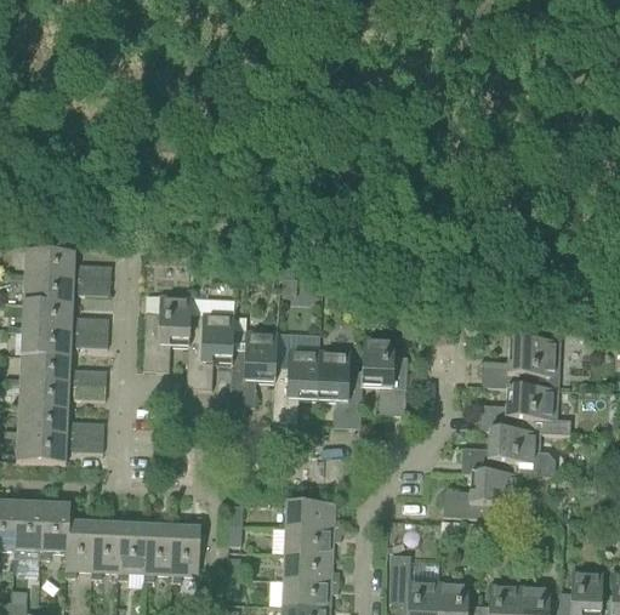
[(24,250),(23,278),(111,282),(111,266),(80,265),(79,268),(74,268),(74,252),(24,250)]
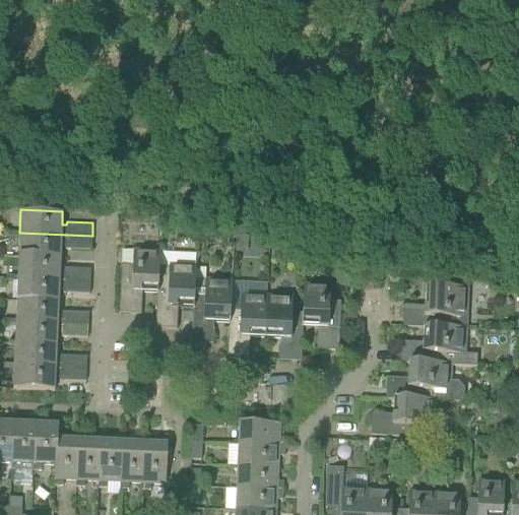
[(92,236),(19,233),(19,254),(60,256),(61,243),(66,243),(65,247),(91,248),(92,236)]
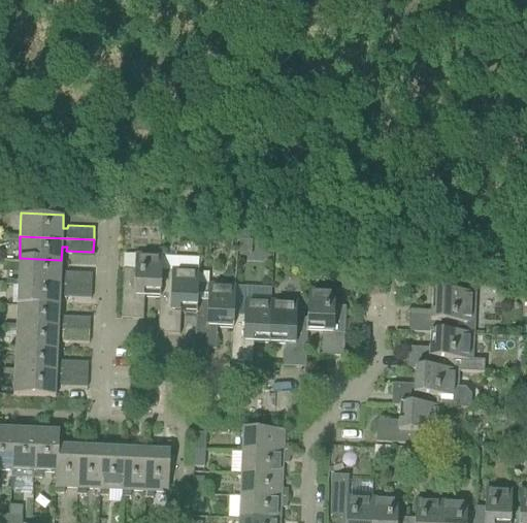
[(162,268),(163,253),(136,251),(135,267),(124,267),(122,316),(143,317),(144,294),(160,295),(162,268)]
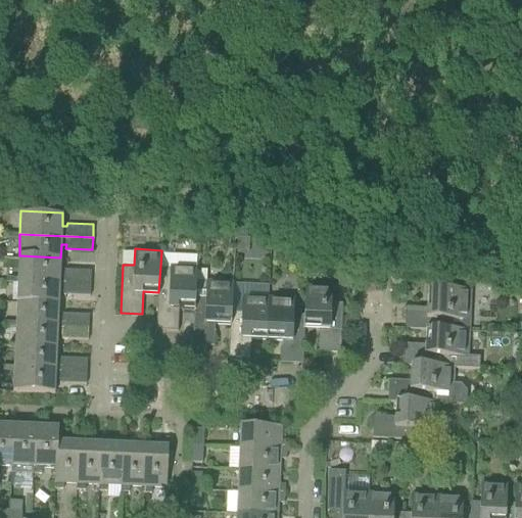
[(195,261),(195,252),(175,251),(175,260),(195,261)]
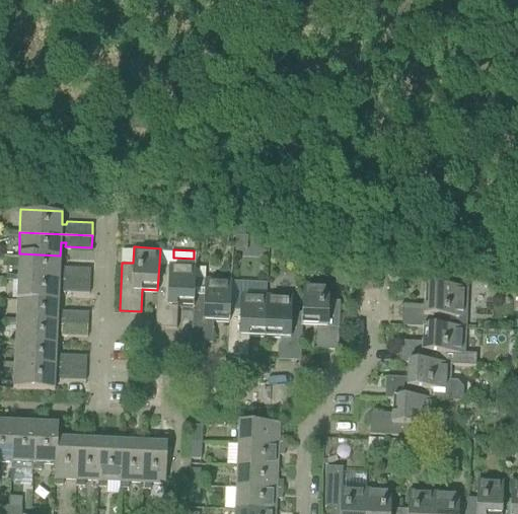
[(19,253),(18,276),(90,279),(90,267),(65,265),(64,269),(60,268),(60,255),(19,253)]
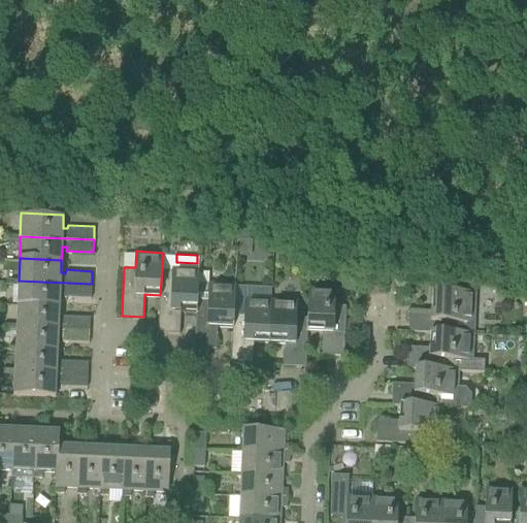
[(160,295),(158,331),(179,331),(180,309),(196,311),(197,311),(197,297),(198,297),(199,267),(172,266),(172,268),(162,268),(160,295)]
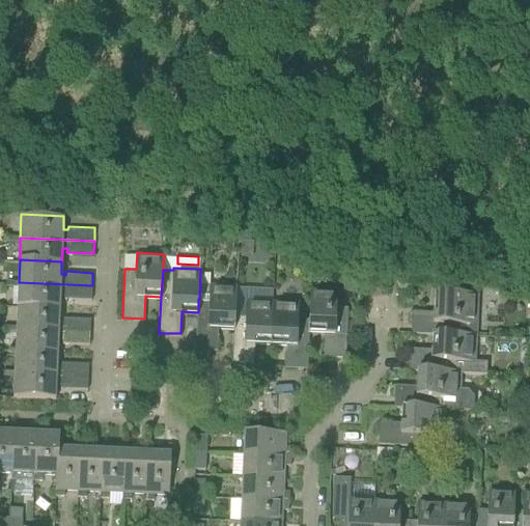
[(19,282),(18,304),(59,306),(60,293),(65,294),(64,297),(91,298),(92,285),(19,282)]
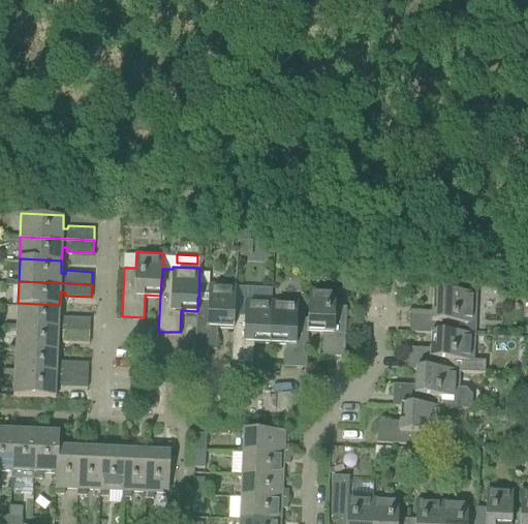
[(197,311),(196,311),(195,346),(217,347),(218,326),(234,327),(235,313),(236,283),(209,282),(209,299),(198,298),(197,298),(197,311)]
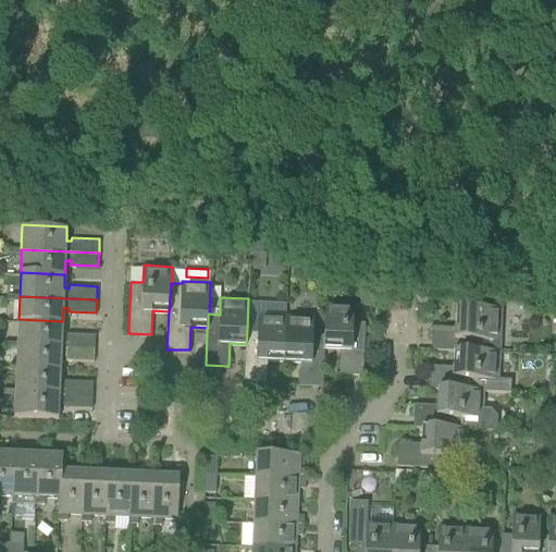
[(325,302),(324,333),(325,333),(324,347),(341,348),(340,371),(362,372),(366,320),(354,320),(354,303),(325,302)]
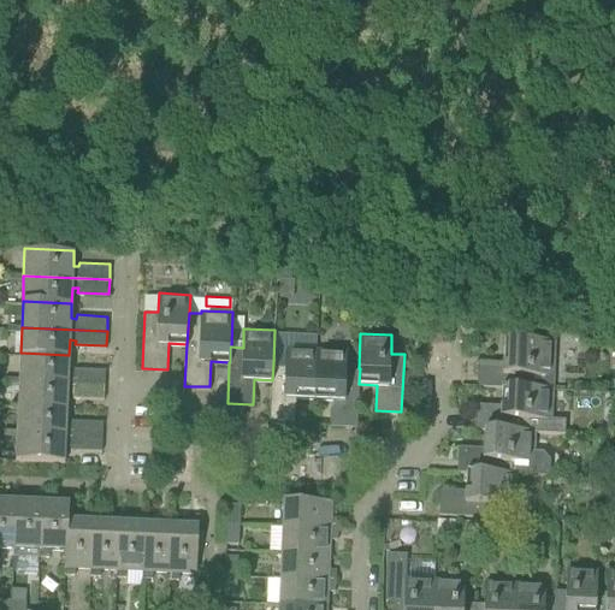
[(533,386),(533,385),(534,373),(554,374),(555,338),(504,336),(503,360),(478,359),(477,384),(502,385),(533,386)]
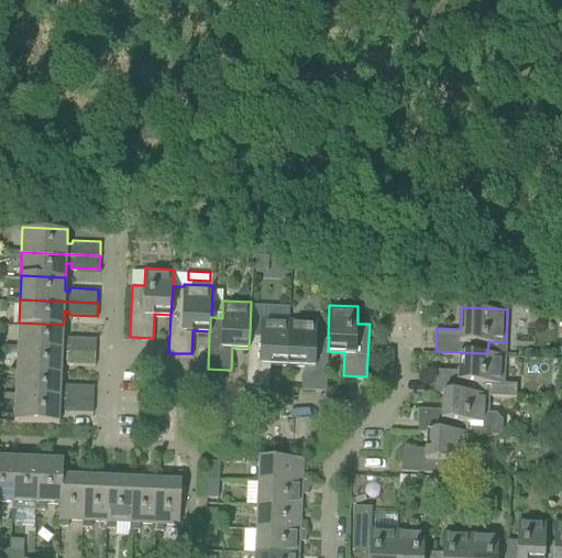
[(249,348),(246,385),(270,386),(271,363),(287,363),(289,318),(262,317),(261,334),(250,334),(249,348)]
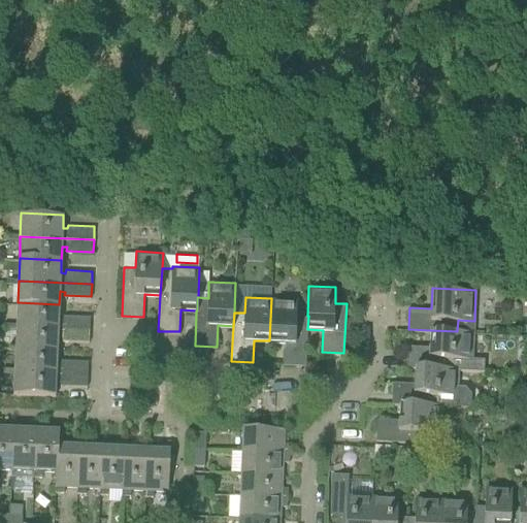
[(271,298),(269,340),(285,341),(284,363),(306,364),(307,329),(308,316),(307,316),(297,316),(298,299),(271,298)]
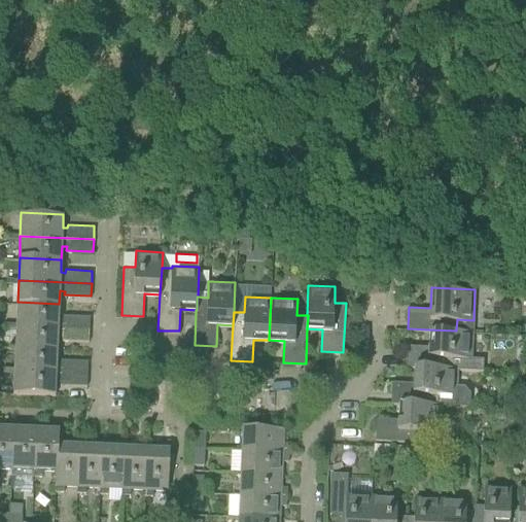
[(59,304),(18,302),(16,324),(90,327),(90,315),(64,314),(64,317),(59,317),(59,304)]
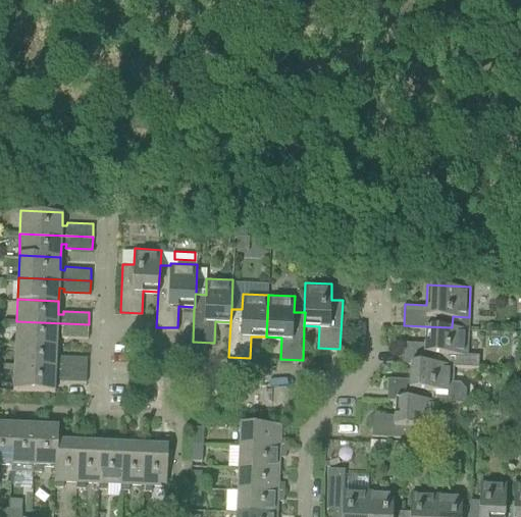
[(16,321),(15,343),(56,345),(57,332),(62,332),(62,335),(88,337),(89,324),(16,321)]
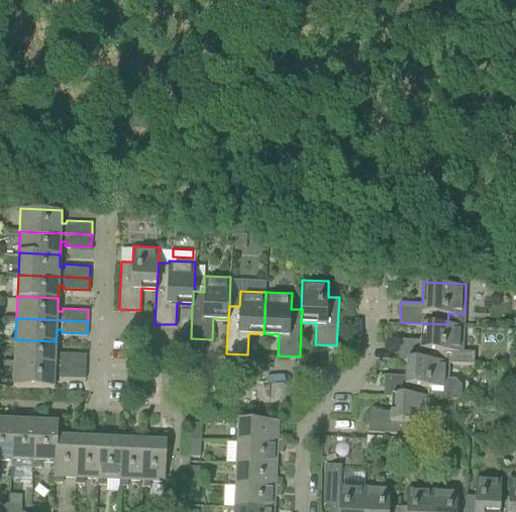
[(421,323),(421,338),(399,337),(398,359),(407,359),(446,361),(446,360),(446,349),(462,350),(463,324),(447,323),(447,324),(421,323)]
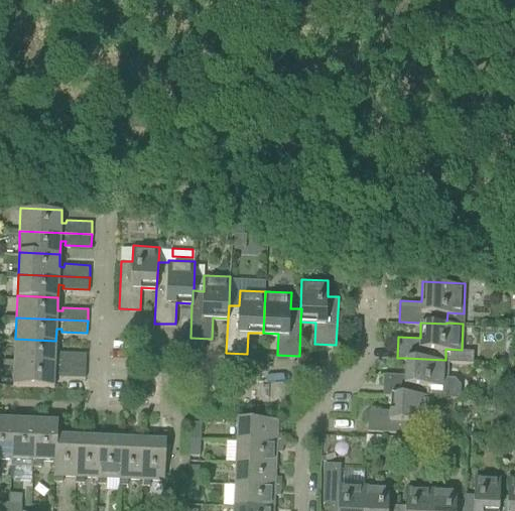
[(15,339),(14,361),(86,364),(86,352),(60,351),(60,354),(55,354),(55,341),(15,339)]
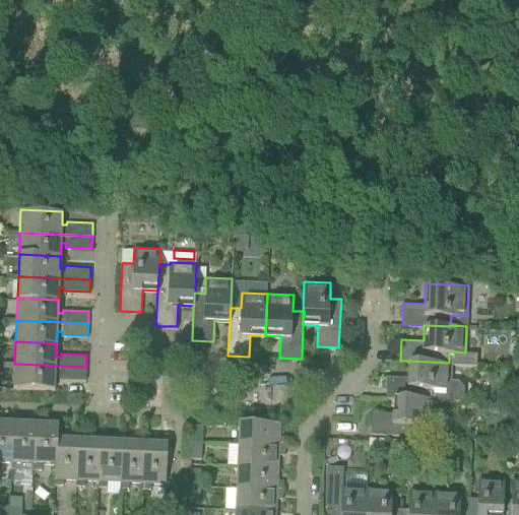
[(409,361),(408,376),(387,375),(386,396),(394,397),(394,396),(434,398),(434,397),(437,398),(463,399),(464,385),(458,379),(451,379),(451,362),(449,362),(449,363),(409,361)]
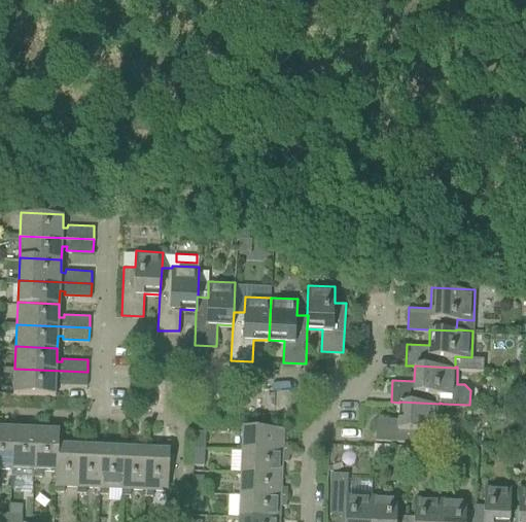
[(88,372),(14,369),(13,391),(55,393),(56,380),(61,380),(61,383),(86,384),(88,372)]
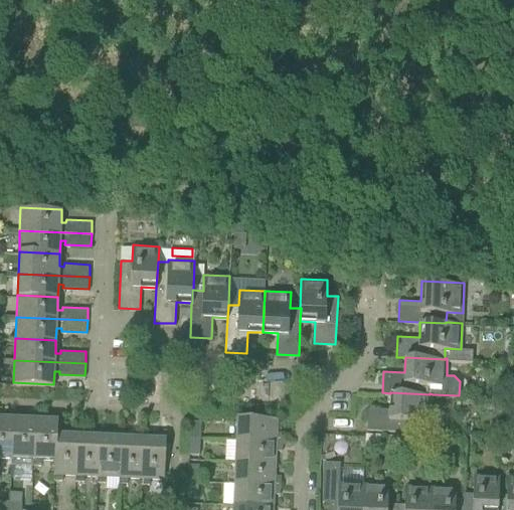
[(502,387),(501,397),(510,398),(511,388),(502,387)]
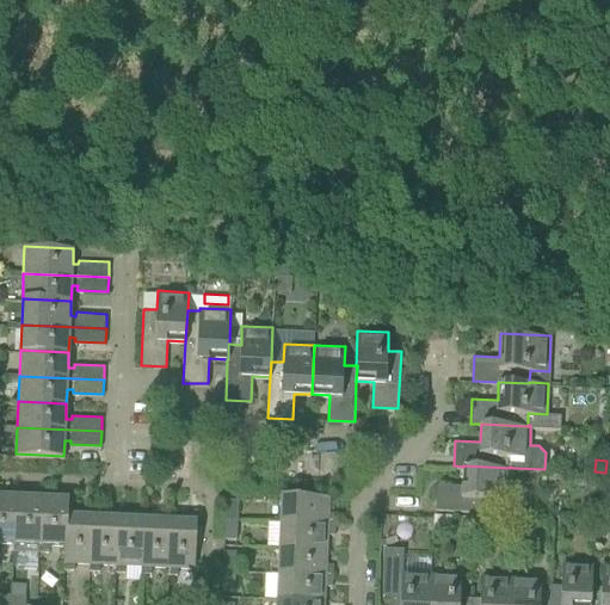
[(463,465),(463,467),(462,483),(437,482),(436,508),(492,511),(493,498),(511,499),(513,468),(510,467),(510,468),(463,465)]
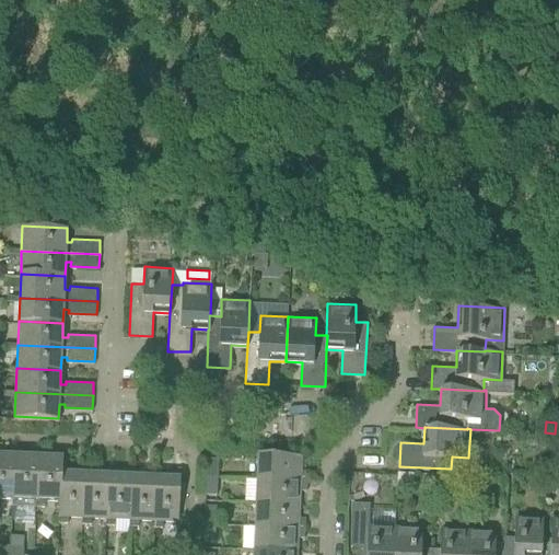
[(0,496),(12,497),(13,497),(15,453),(16,447),(6,447),(6,453),(0,452),(0,496)]
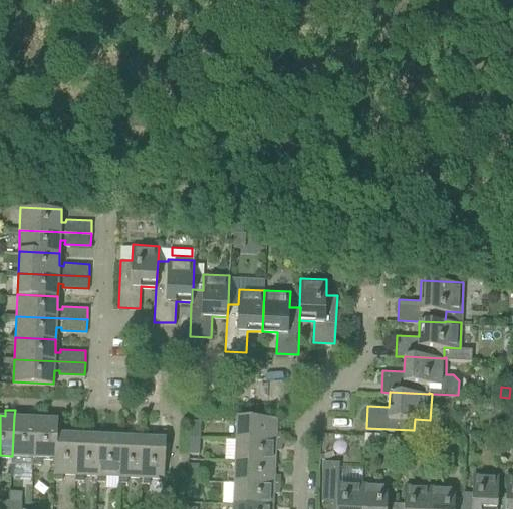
[(11,456),(11,462),(12,462),(13,462),(20,462),(20,456),(33,457),(34,457),(35,417),(36,417),(36,411),(27,411),(26,416),(14,416),(12,456),(11,456)]
